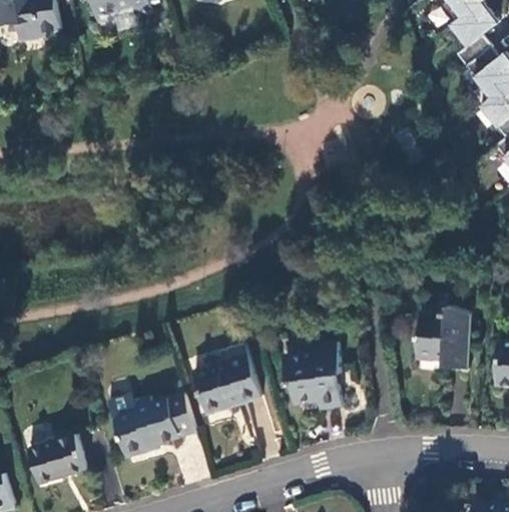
[(58,29),(52,0),(0,0),(0,26),(14,24),(17,40),(42,36),(41,33),(58,29)]
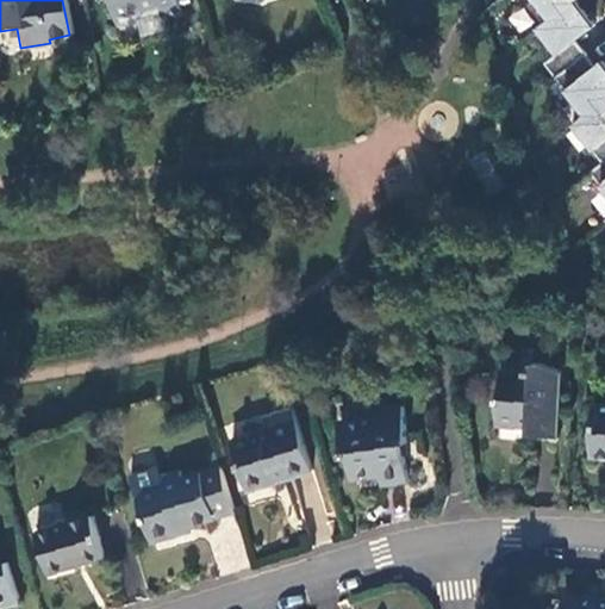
[(175,13),(172,0),(106,0),(110,18),(154,10),(156,17),(175,13)]
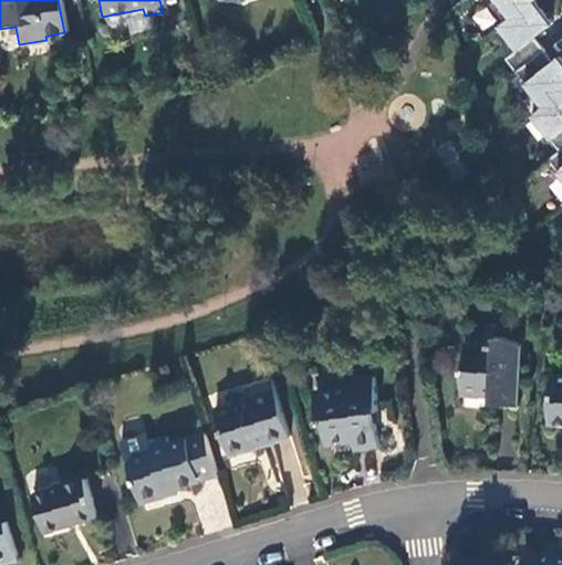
[(491,0),(507,20),(530,3),(532,0),(491,0)]
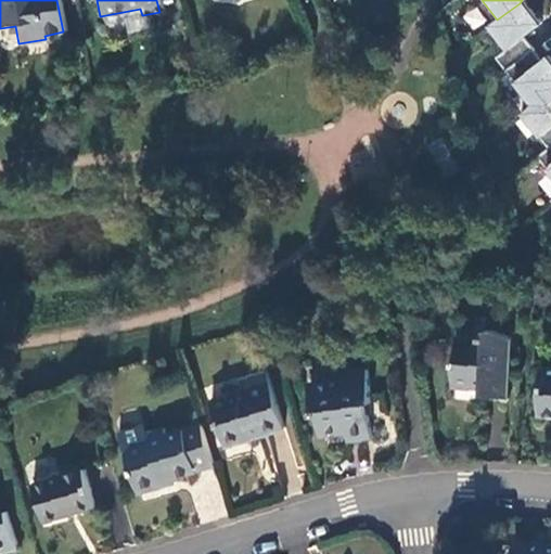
[(491,61),(501,73),(528,51),(520,39),(537,26),(520,3),(497,20),(486,28),(502,50),(491,61)]
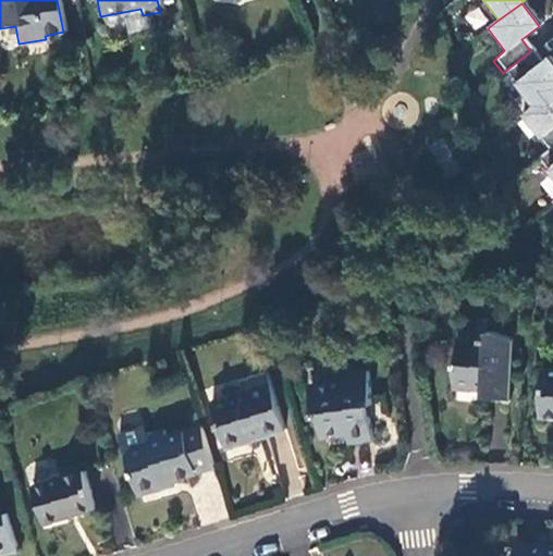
[(458,14),(468,31),(483,22),(474,5),(458,14)]
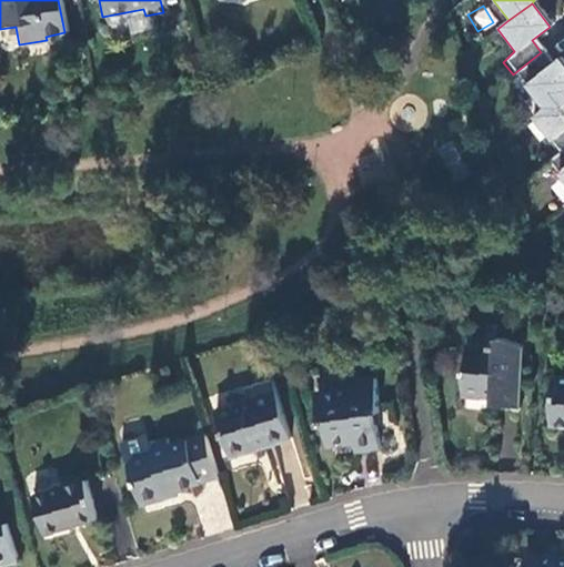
[(513,74),(541,109),(563,91),(563,69),(556,60),(550,64),(541,52),(513,74)]
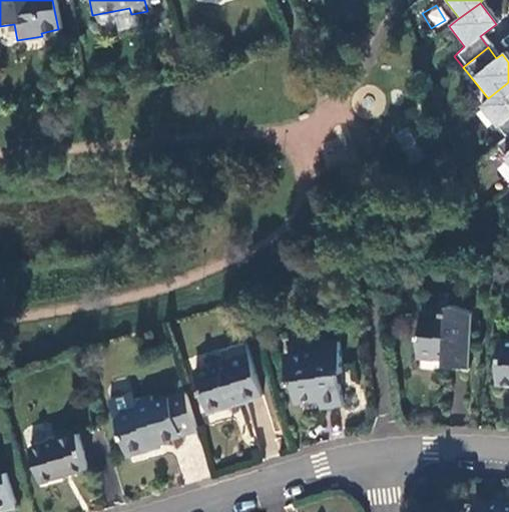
[(478,106),(503,138),(508,133),(508,82),(488,98),(478,106)]
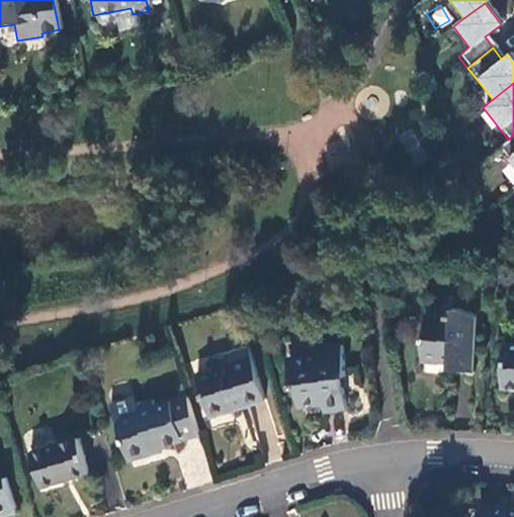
[(497,149),(513,169),(513,135),(508,140),(497,149)]
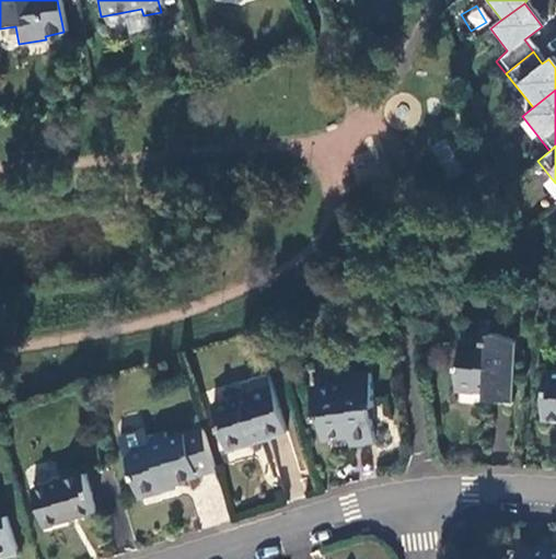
[(484,341),(458,341),(456,363),(454,363),(453,386),(482,388),(482,398),(502,399),(506,365),(510,365),(511,340),(494,332),(486,332),(484,341)]
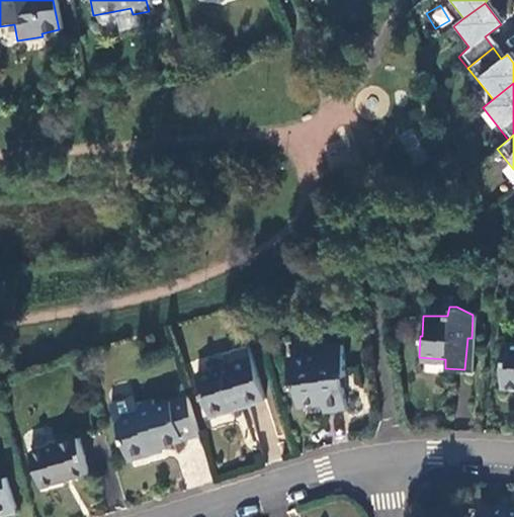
[(339,346),(301,351),(301,359),(286,360),(290,389),(293,389),(295,406),(319,404),(321,411),(343,408),(339,376),(344,376),(339,346)]
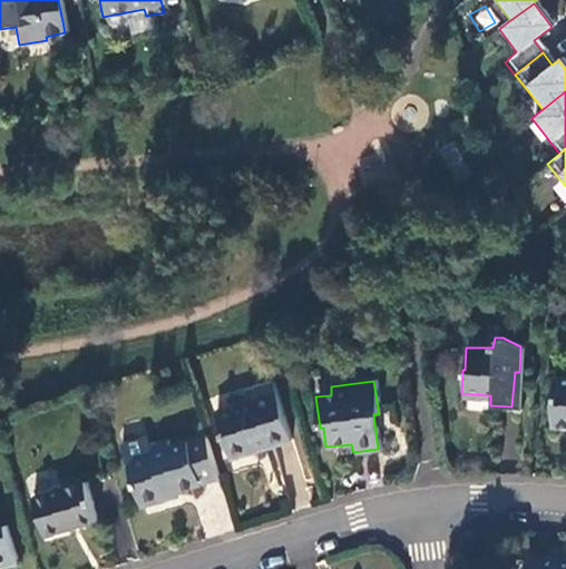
[(565,381),(554,381),(550,427),(565,428),(565,381)]
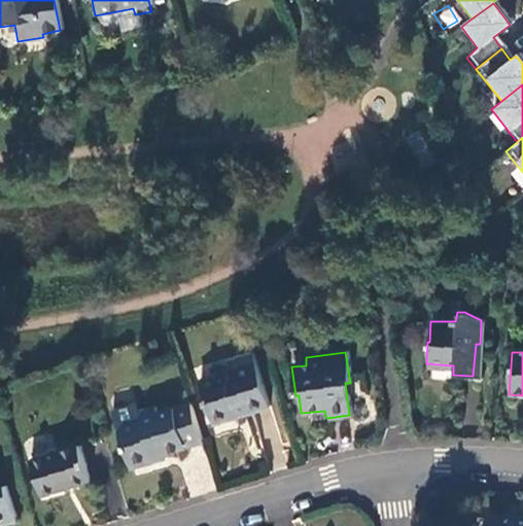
[(266,408),(249,354),(225,361),(230,374),(198,384),(211,425),(232,419),(234,416),(244,412),(246,414),(266,408)]
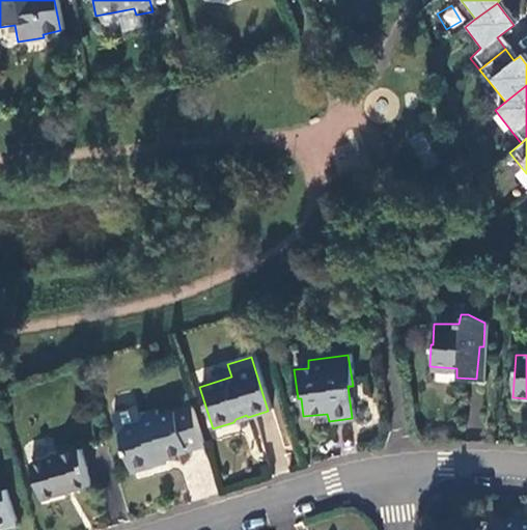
[(133,408),(109,416),(128,474),(151,466),(150,463),(200,446),(188,407),(155,417),(153,412),(136,417),(133,408)]
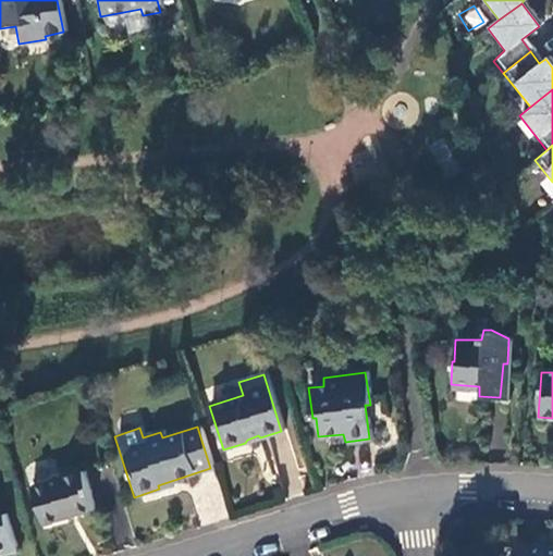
[(59,479),(28,487),(40,527),(91,509),(78,472),(70,468),(61,471),(59,479)]
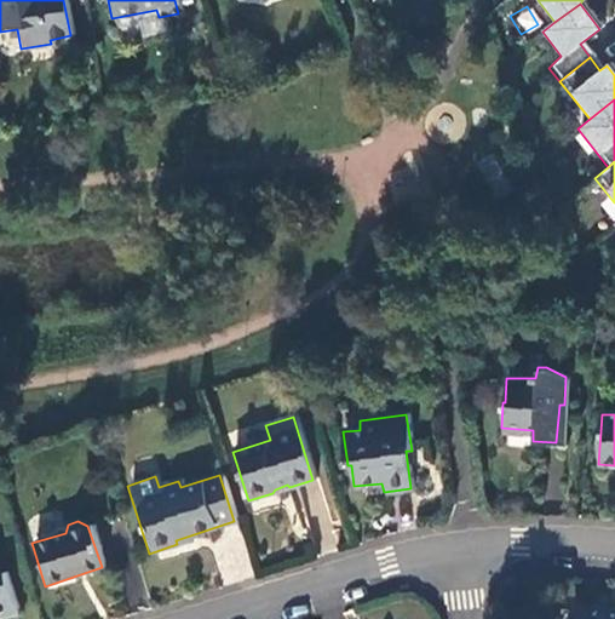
[(0,618),(17,614),(3,574),(0,574),(0,618)]
